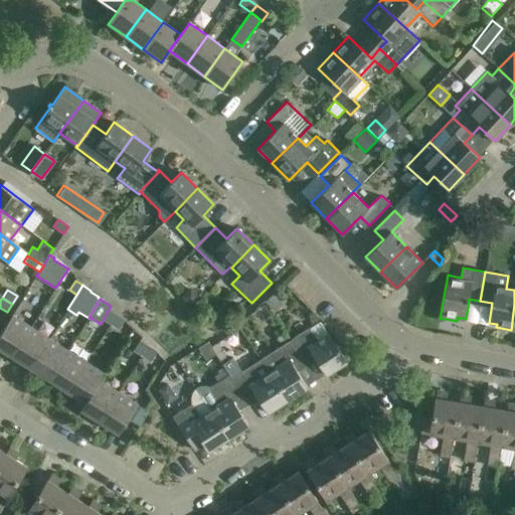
[(116,315),(109,310),(108,311),(103,321),(110,325),(116,315)]
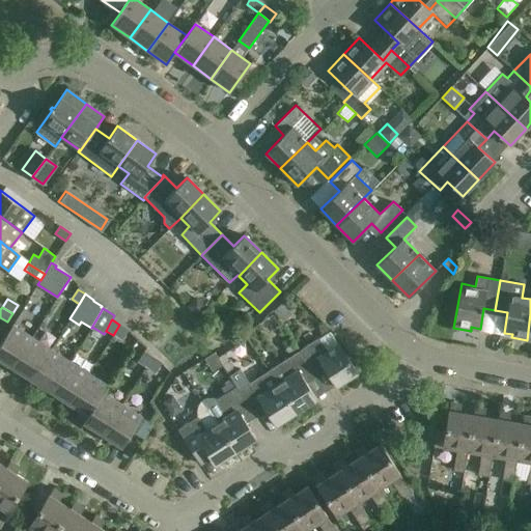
[(113,335),(120,339),(127,329),(119,325),(113,335)]
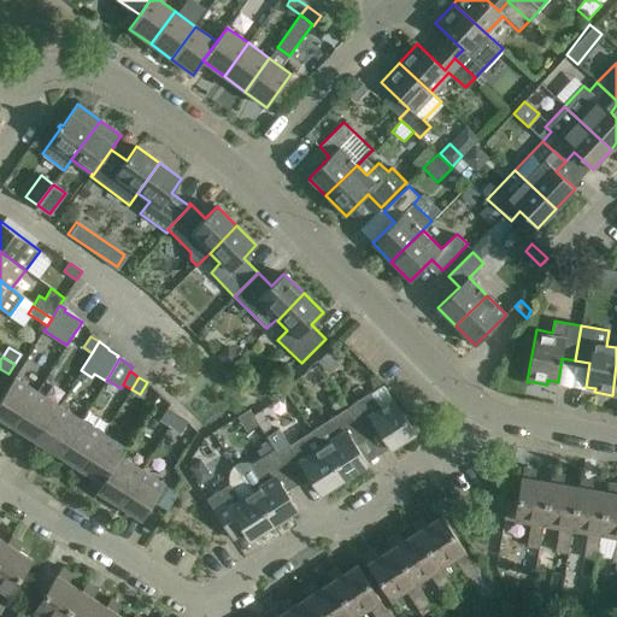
[(0,418),(15,428),(36,393),(13,378),(0,400),(0,418)]
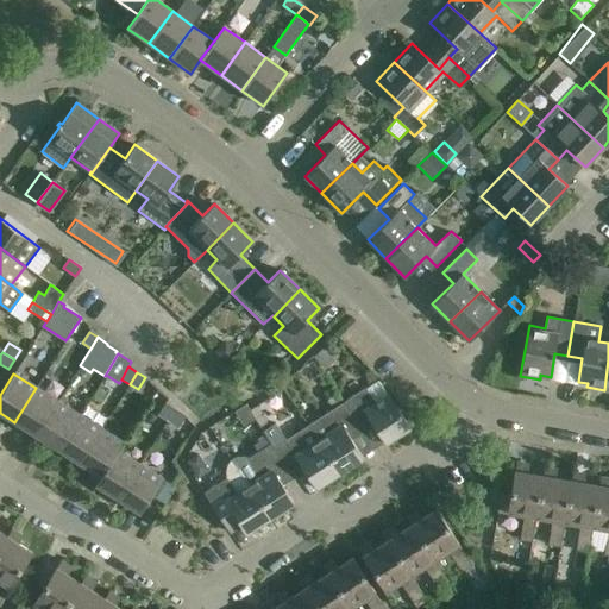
[(257,375),(248,384),(257,394),(269,387),(257,375)]
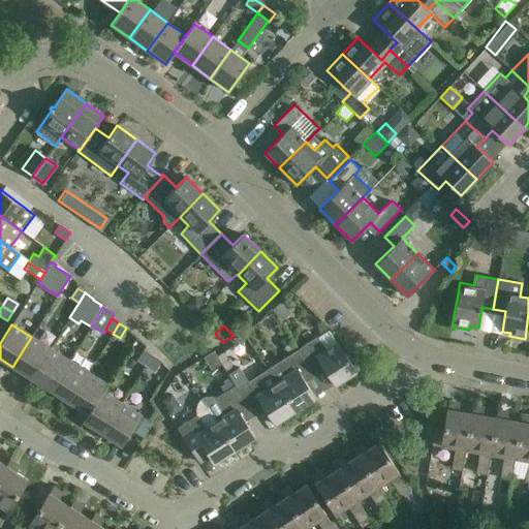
[(31,378),(51,349),(31,337),(12,367),(31,378)]
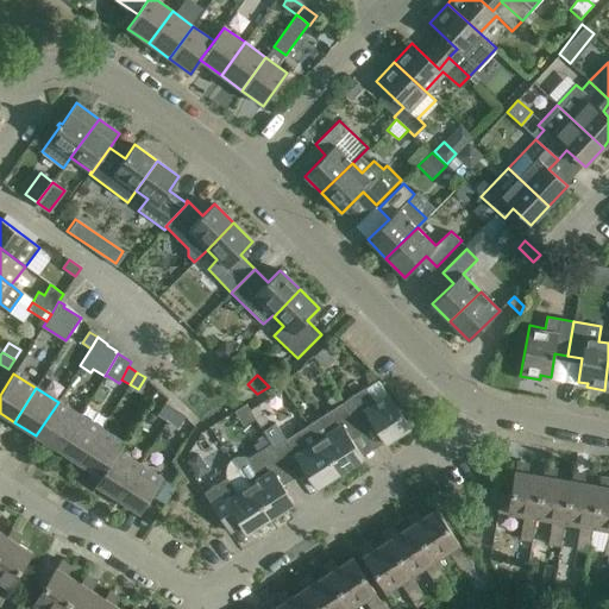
[(343,402),(358,427),(370,420),(385,443),(409,427),(388,395),(376,403),(365,388),(343,402)]
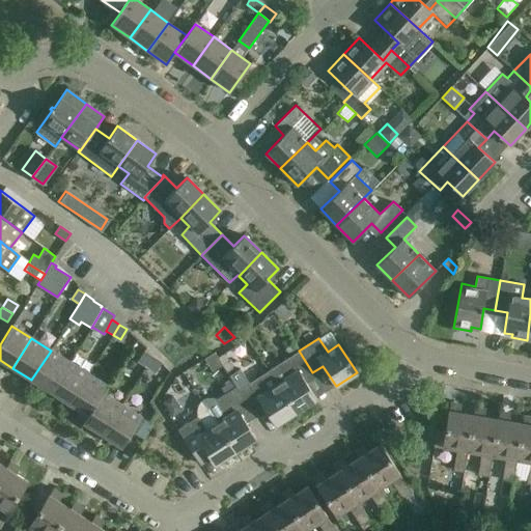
[(51,392),(70,362),(51,351),(31,380),(51,392)]
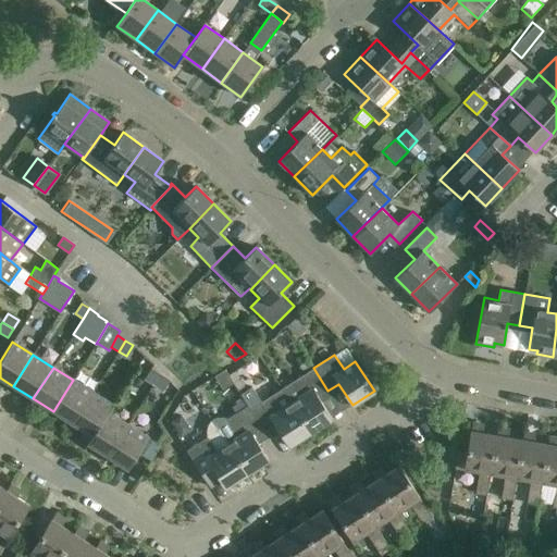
[(318,397),(327,391),(313,368),(282,388),(310,432),(332,418),(318,397)]
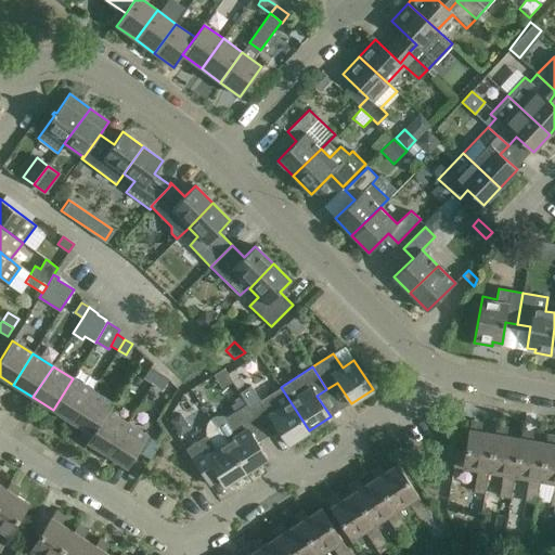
[(157,373),(149,368),(142,378),(151,384),(157,373)]
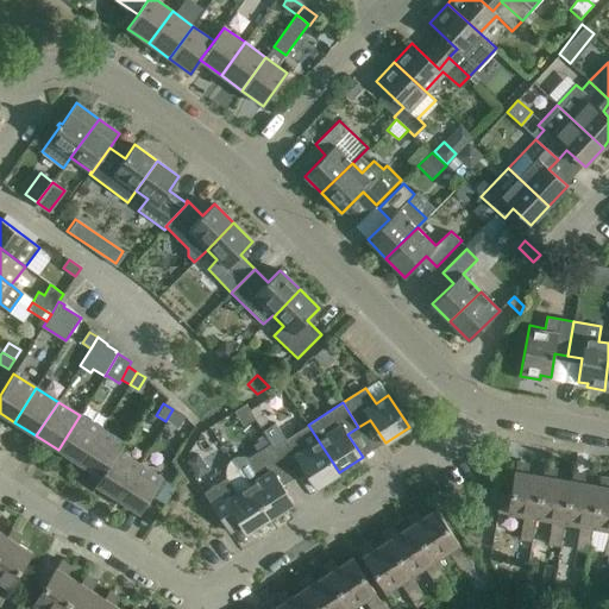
[(165,421),(174,427),(182,415),(173,409),(165,421)]
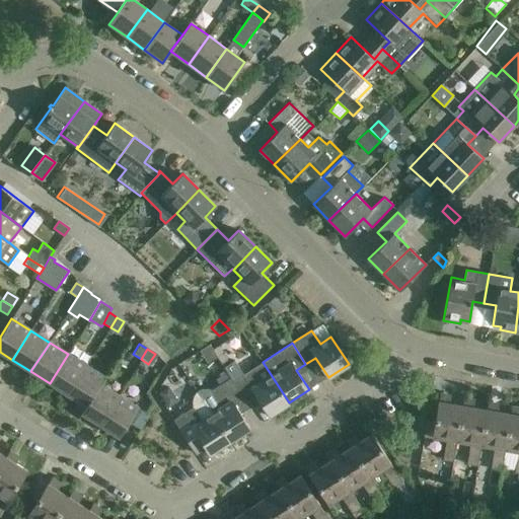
[(68,394),(86,366),(68,354),(50,383),(68,394)]
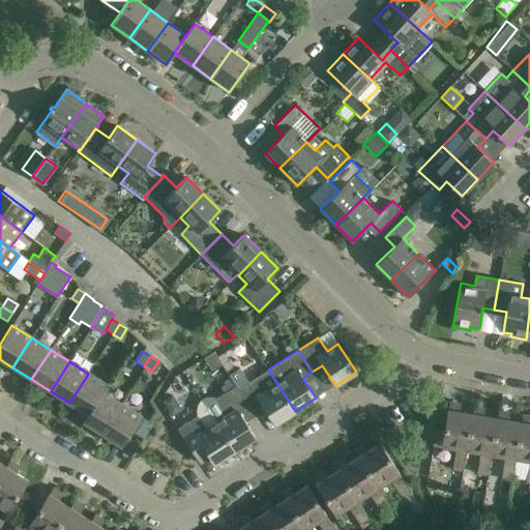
[(295,411),(268,370),(238,389),(252,411),(262,404),(274,424),(295,411)]
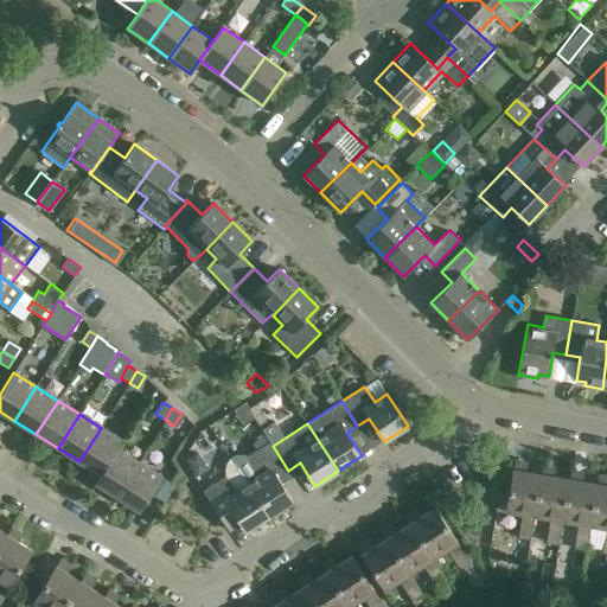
[(120,440),(101,428),(80,461),(101,475),(119,448),(116,447),(120,440)]
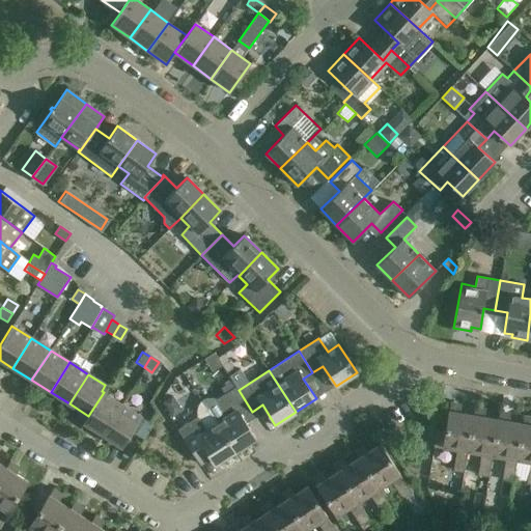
[(243,418),(252,412),(239,390),(235,387),(216,399),(215,399),(211,397),(205,398),(201,400),(234,452),(255,438),(243,418)]
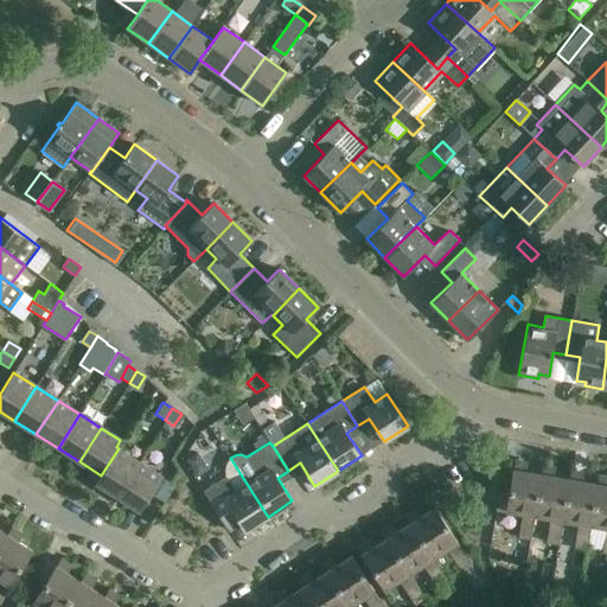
[(117,497),(140,461),(119,448),(101,475),(96,484),(117,497)]
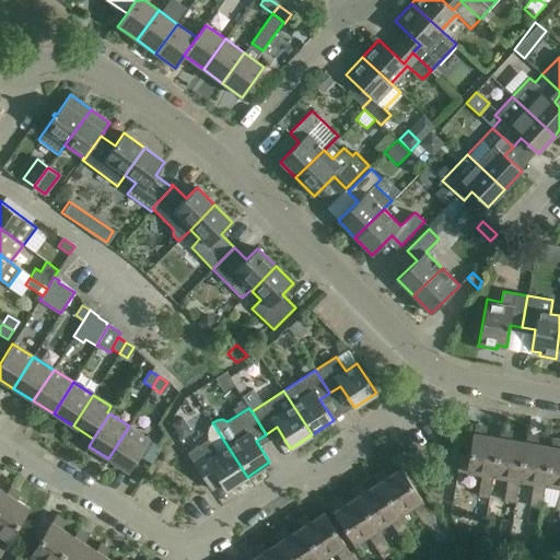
[(247,477),(212,422),(209,427),(207,432),(208,436),(208,440),(187,453),(211,490),(222,483),(226,490),(247,477)]
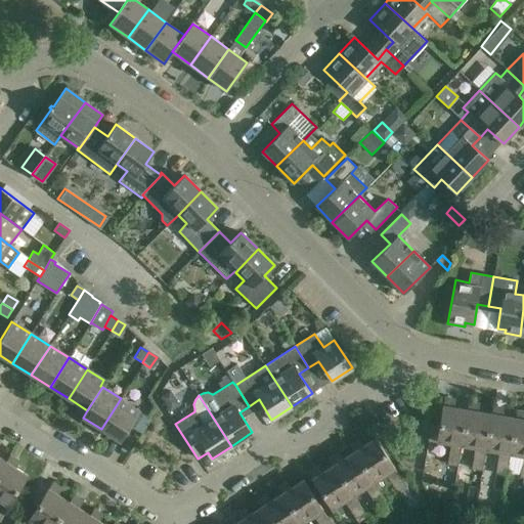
[(459,466),(462,445),(468,409),(453,406),(454,401),(449,400),(449,398),(444,397),(437,441),(451,443),(447,464),(459,466)]
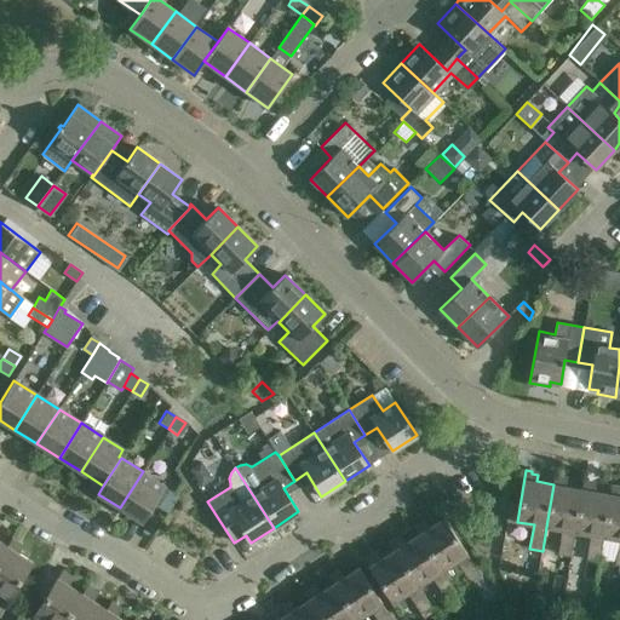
[(143,471),(120,507),(143,522),(166,486),(143,471)]
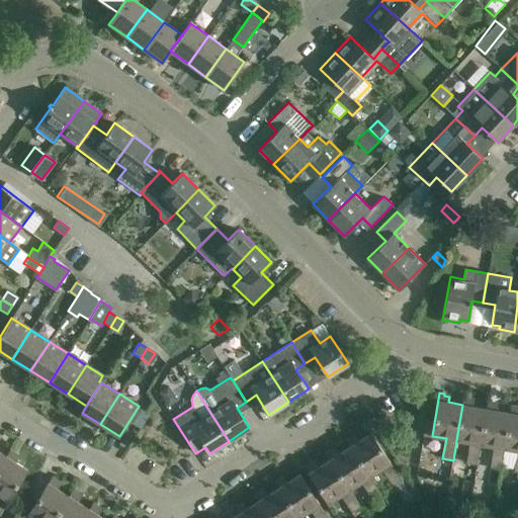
[(480,444),(486,409),(472,406),(473,401),(468,400),(468,398),(463,397),(462,405),(456,440),(469,443),(466,462),(476,464),(480,444)]
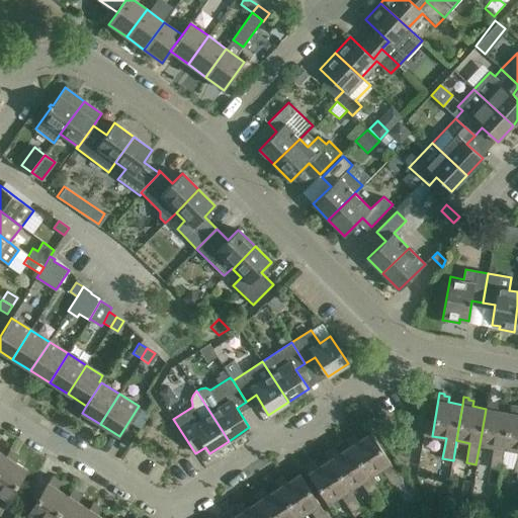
[(488,401),(486,409),(480,444),(493,446),(489,467),(500,469),(504,448),(510,413),(496,410),(497,405),(492,404),(493,402),(488,401)]
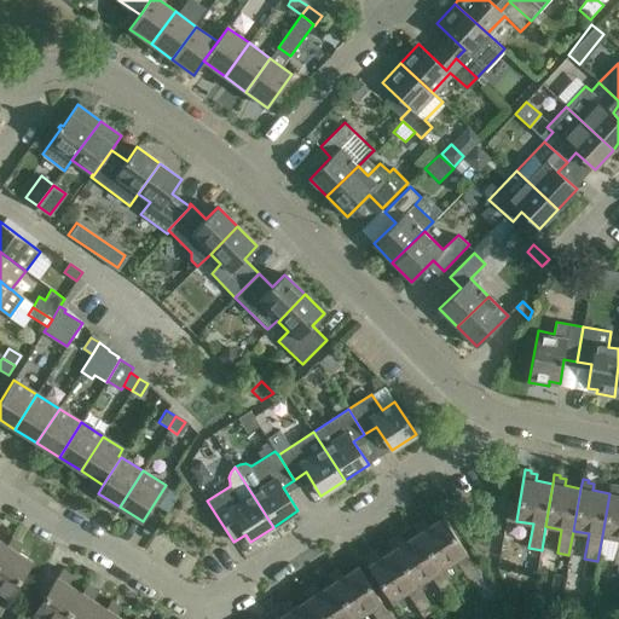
[(609,493),(602,536),(618,538),(614,563),(613,573),(618,573),(618,487),(617,487),(617,485),(611,484),(609,493)]
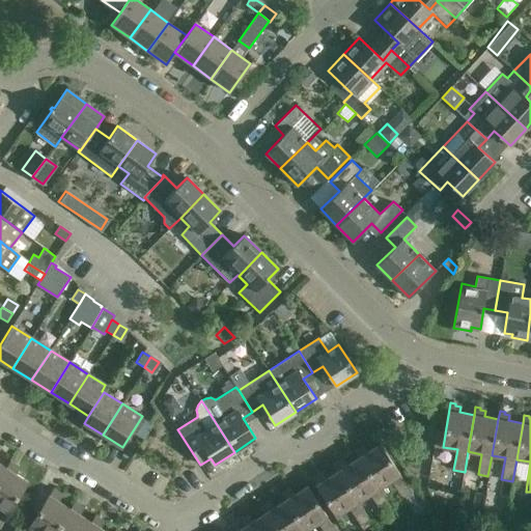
[(354,451),(358,457),(389,506),(390,505),(379,487),(391,480),(402,498),(411,493),(380,444),(367,451),(364,447),(360,450),(359,448),(354,451)]
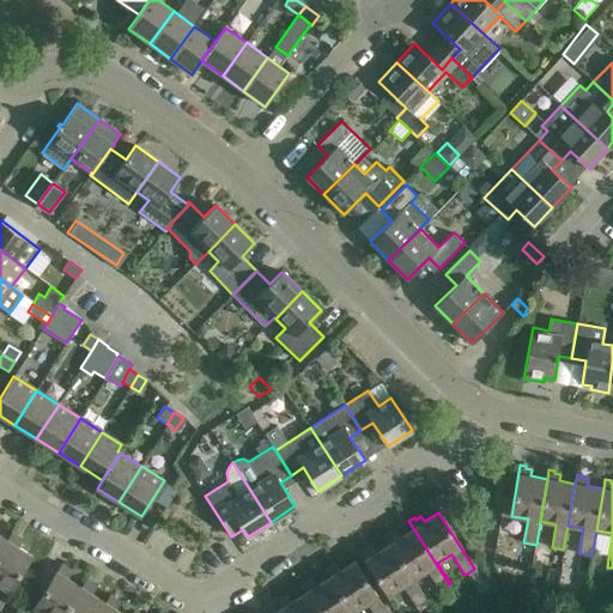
[(441,590),(449,584),(413,528),(400,536),(396,532),(392,535),(390,533),(384,536),(389,544),(425,600),(426,599),(413,578),(428,570),(441,590)]
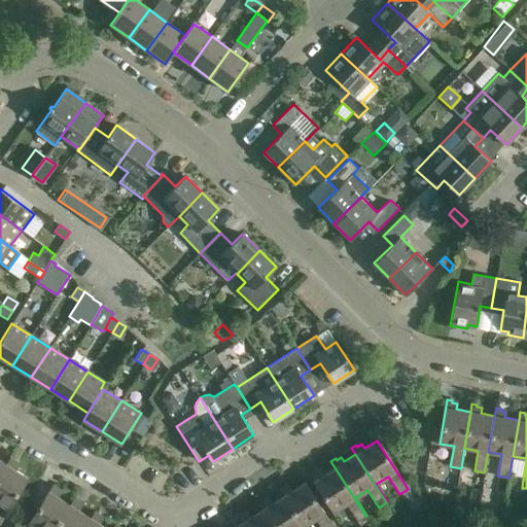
[(5,464),(0,472),(0,519),(27,478),(15,470),(19,465),(13,462),(14,460),(10,457),(6,464),(5,464)]
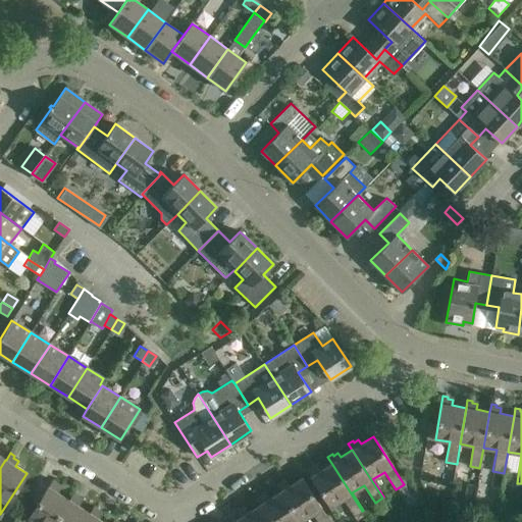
[(362,511),(331,463),(320,470),(317,466),(313,469),(311,467),(307,470),(330,507),(345,498),(356,515),(362,511)]
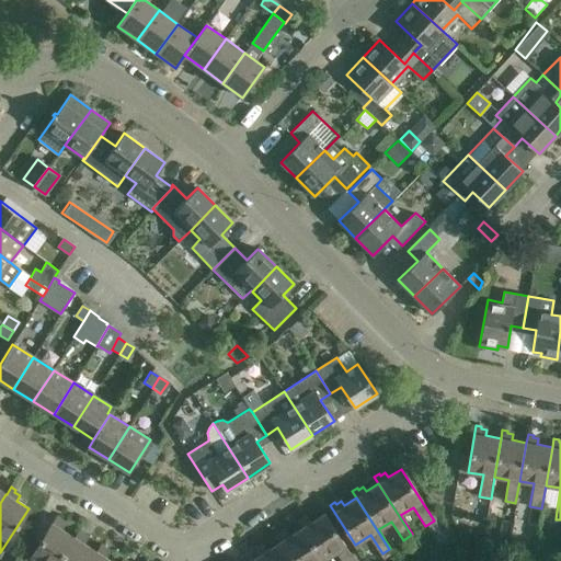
[(301,528),(322,560),(323,560),(338,552),(343,560),(354,560),(323,514),(311,522),(308,516),(302,519),(301,517),(297,521),(301,528)]
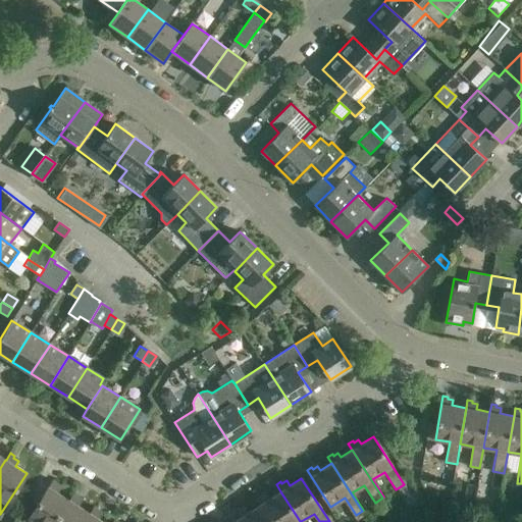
[(54,521),(68,500),(57,492),(60,487),(56,485),(57,483),(52,480),(28,517),(35,521),(54,521)]
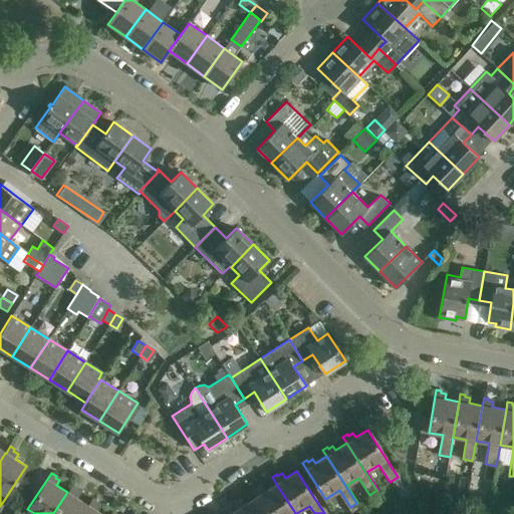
[(295,513),(276,484),(265,491),(262,486),(257,489),(256,488),(252,490),(256,497),(266,513),(295,513)]
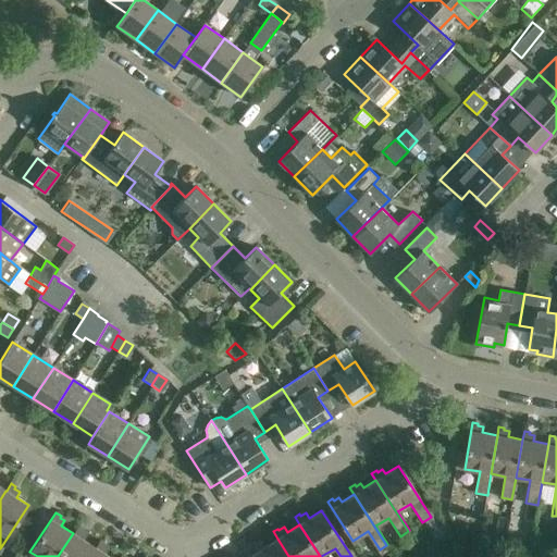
[(88,556),(96,547),(83,540),(86,534),(82,531),(83,530),(78,527),(73,533),(58,556),(88,556)]
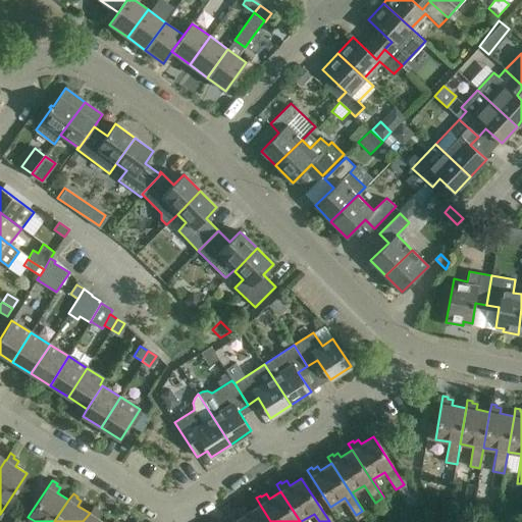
[(521,502),(514,501),(512,511),(521,513),(521,502)]
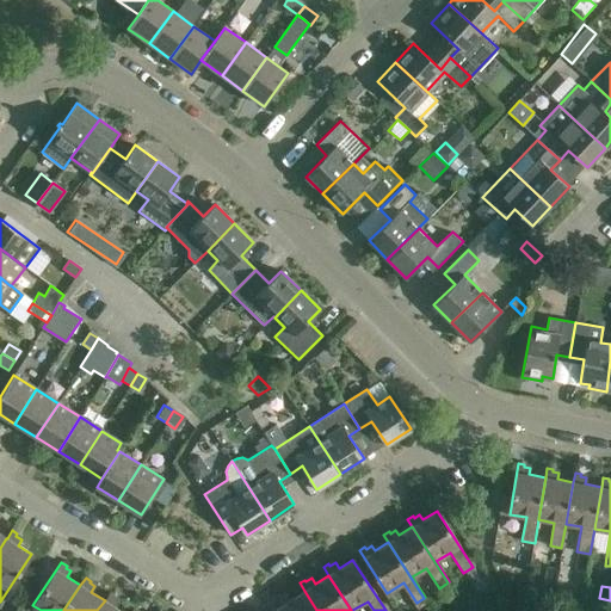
[(316,610),(304,591),(291,599),(288,593),(282,597),(281,596),(276,598),(281,606),(283,610),(316,610)]
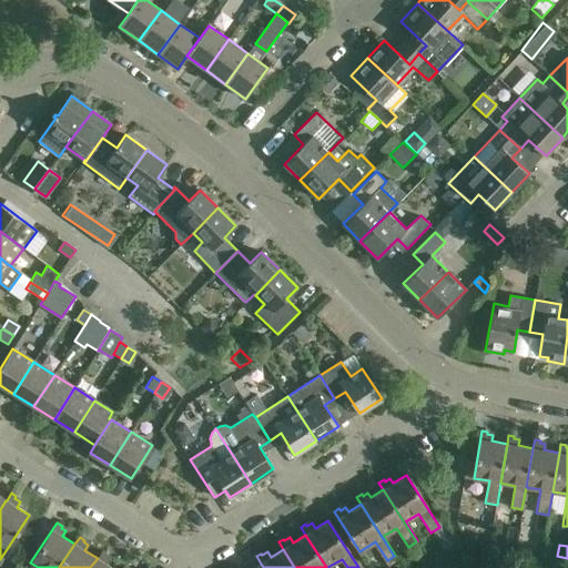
[(112,567),(108,565),(111,559),(105,556),(107,555),(102,551),(98,558),(90,567),(112,567)]
